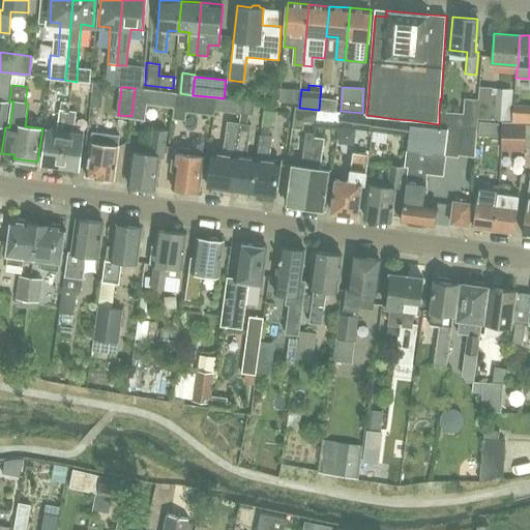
[(174,107),(176,93),(148,90),(135,88),(131,116),(144,118),(146,104),(174,107)]
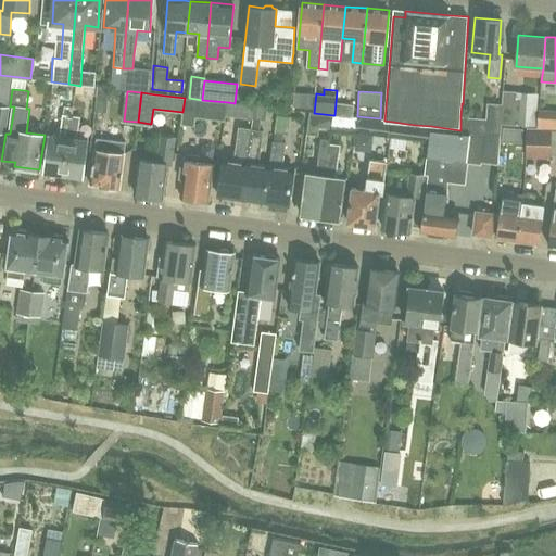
[(314,113),(316,93),(291,92),(290,110),(310,112),(314,113)]
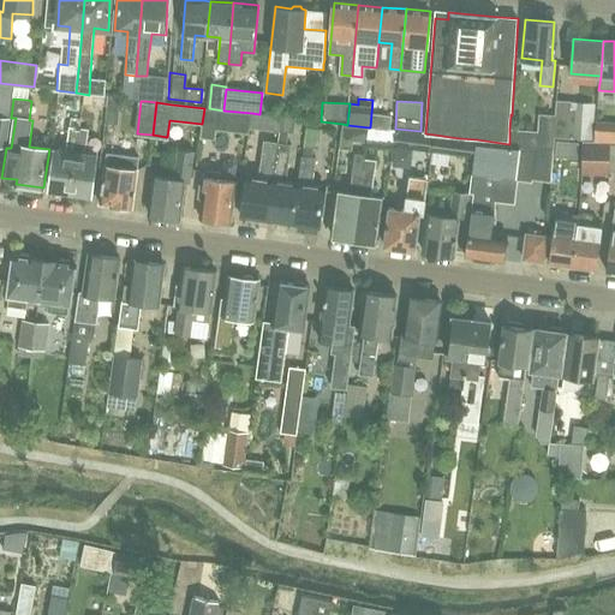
[(573,103),(555,102),(554,114),(556,114),(555,138),(575,139),(578,111),(573,111),(573,103)]
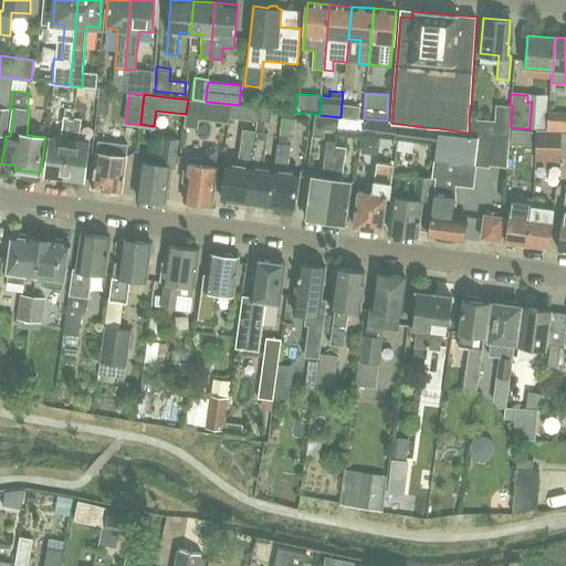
[(206,102),(192,100),(188,100),(186,114),(185,126),(200,128),(201,119),(229,123),(230,117),(232,104),(206,102)]
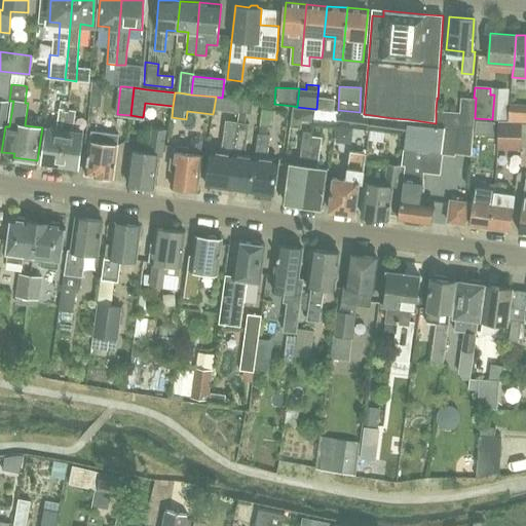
[(239,112),(241,100),(222,98),(216,97),(214,109),(239,112)]
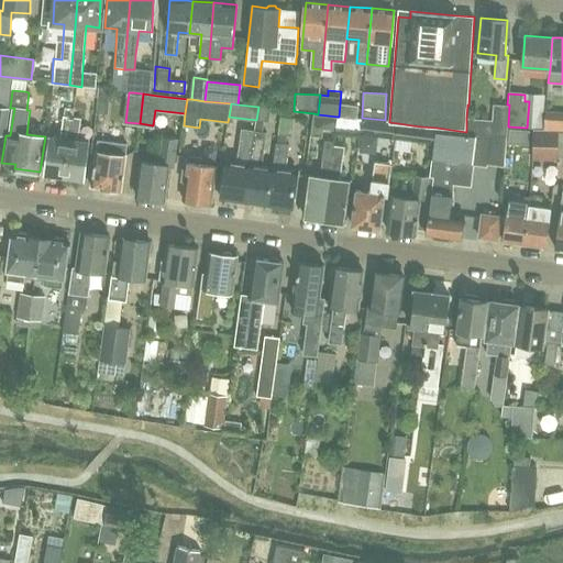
[(339,117),(356,119),(357,106),(340,103),(339,117)]
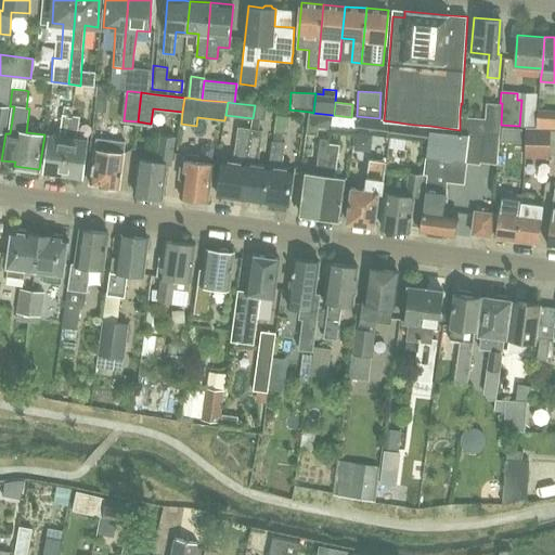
[(469,131),(501,134),(501,125),(502,103),(500,103),(489,102),(488,119),(460,116),(460,130),(469,131)]
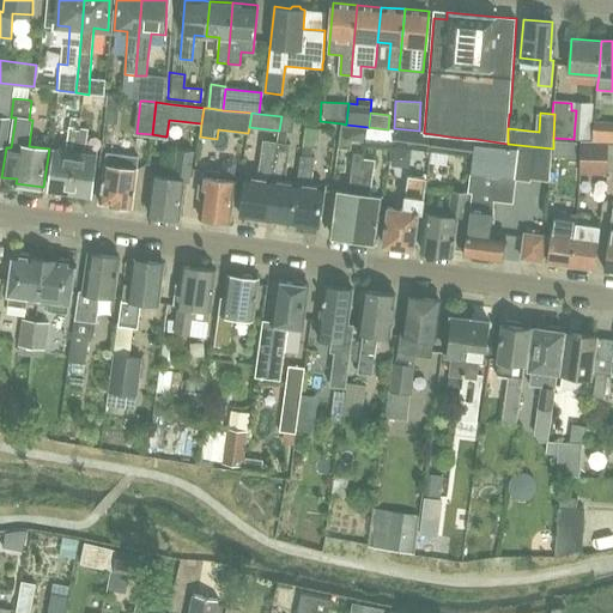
[(71,196),(82,116),(72,115),(67,146),(71,147),(71,152),(55,150),(50,188),(55,189),(55,194),(71,196)]
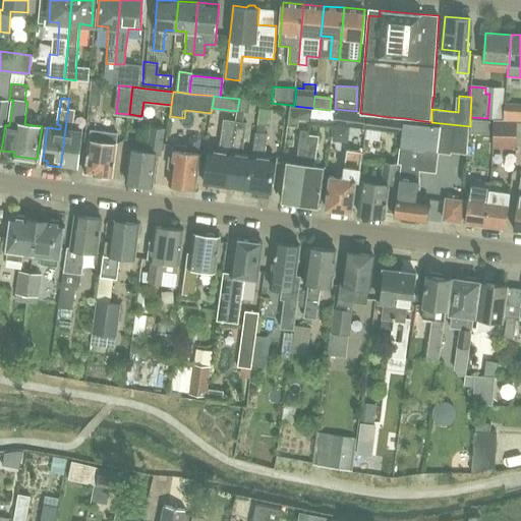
[(488,98),(487,118),(502,119),(504,99),(488,98)]
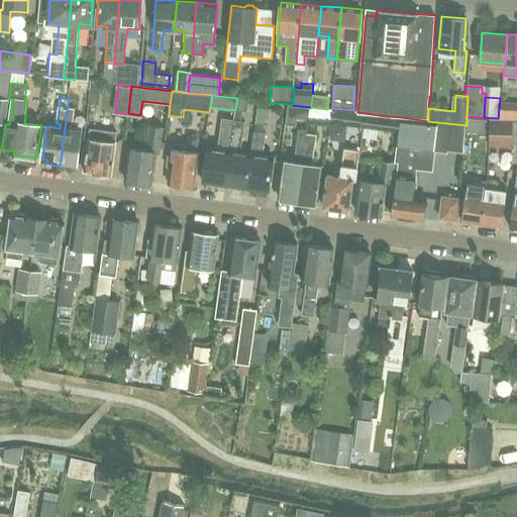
[(73,125),(75,109),(77,99),(69,98),(60,166),(73,168),(73,163),(77,164),(82,131),(70,129),(71,125),(73,125)]
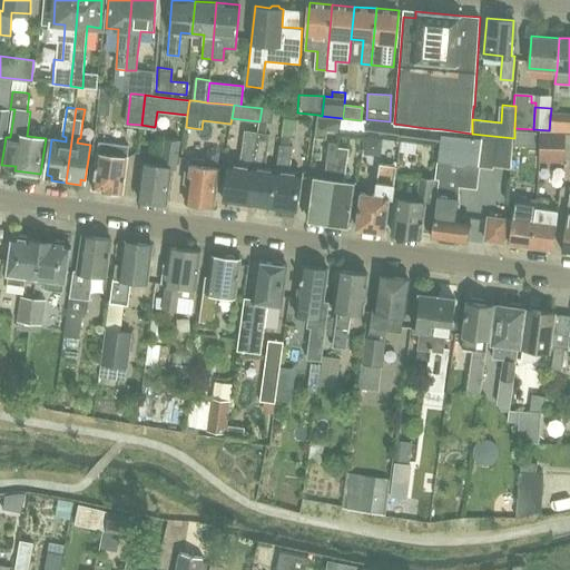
[(271,134),(266,133),(267,124),(272,125),(274,110),(262,108),(259,121),(258,133),(248,204),(257,205),(259,209),(265,209),(268,206),(272,207),(277,170),(265,168),(271,134)]
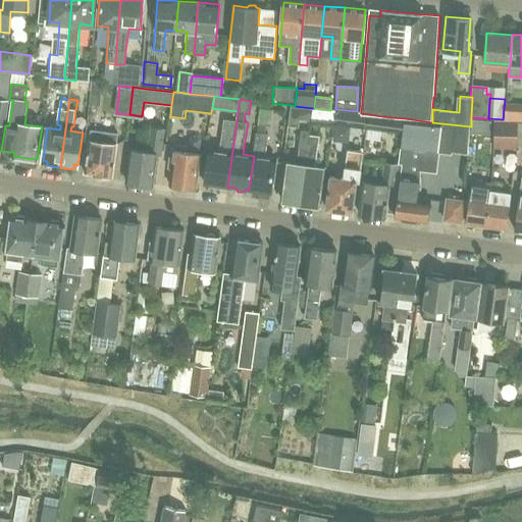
[(289,119),(311,122),(313,108),(295,106),(291,105),(289,119)]
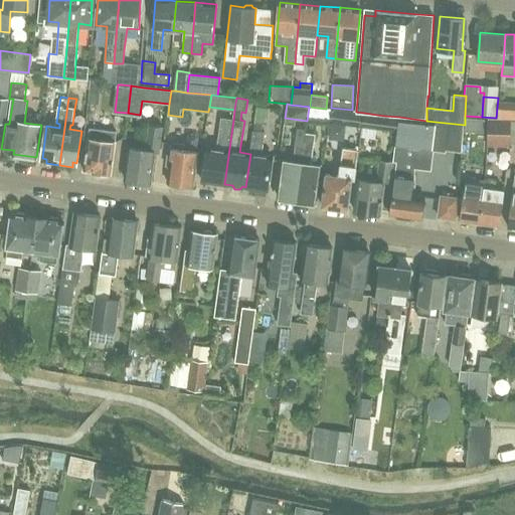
[(500,104),(499,119),(507,119),(509,104),(500,104)]
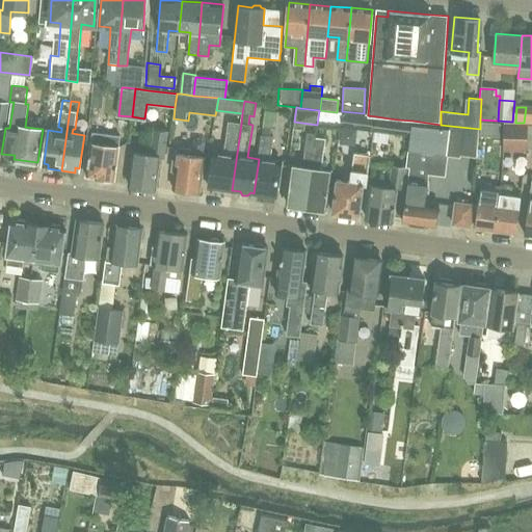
[(337,112),(320,110),(319,110),(317,125),(340,127),(342,112),(337,112)]
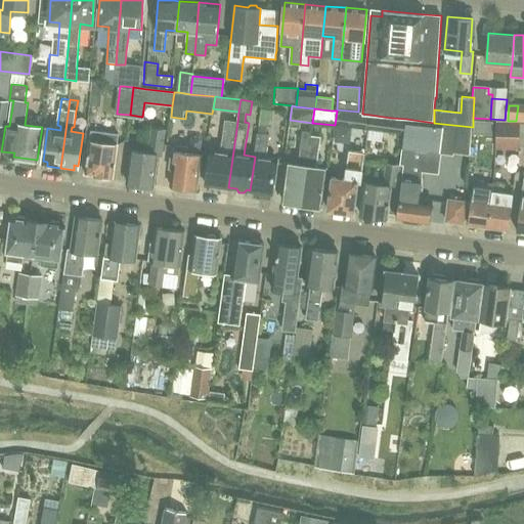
[(370,115),(362,114),(337,111),(335,125),(368,129),(370,115)]
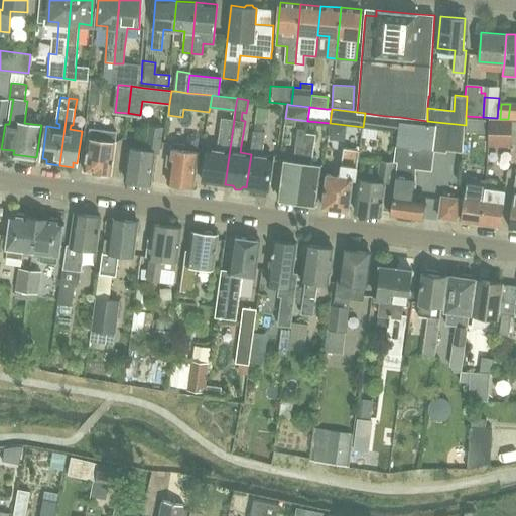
[(365,113),(363,127),(377,129),(378,115),(365,113)]
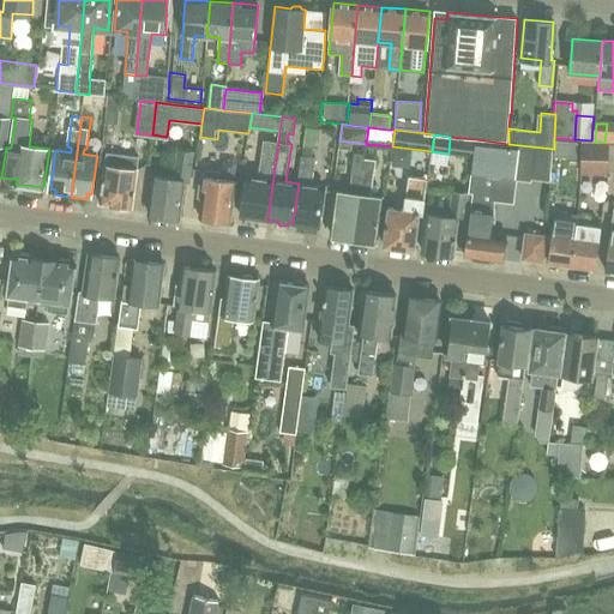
[(459,138),(457,155),(474,156),(474,154),(476,139),(459,138)]
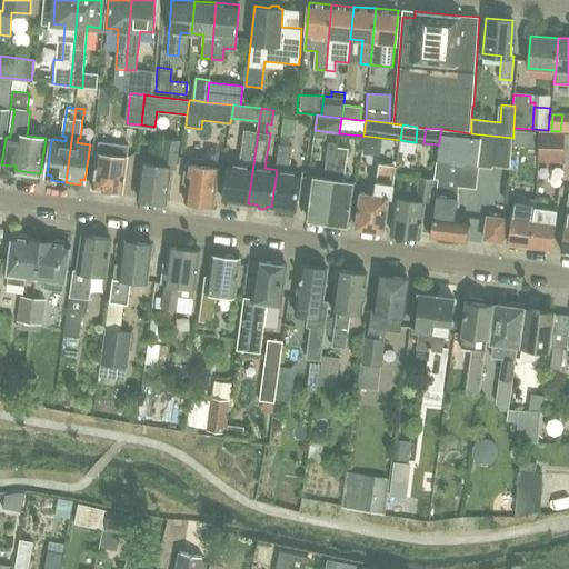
[(481,135),(471,133),(441,129),(439,142),(439,145),(435,179),(432,195),(437,196),(431,237),(465,242),(468,218),(455,216),(457,197),(458,185),(461,185),(476,185),(479,166),(478,166),(481,135)]
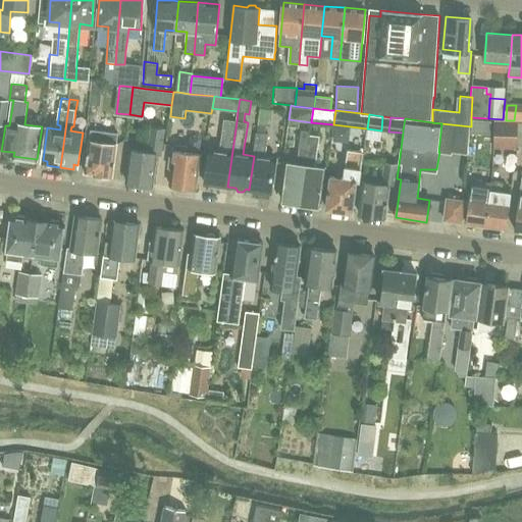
[(227,187),(237,121),(224,119),(219,151),(209,150),(205,184),(208,184),(210,187),(215,188),(218,186),(227,187)]
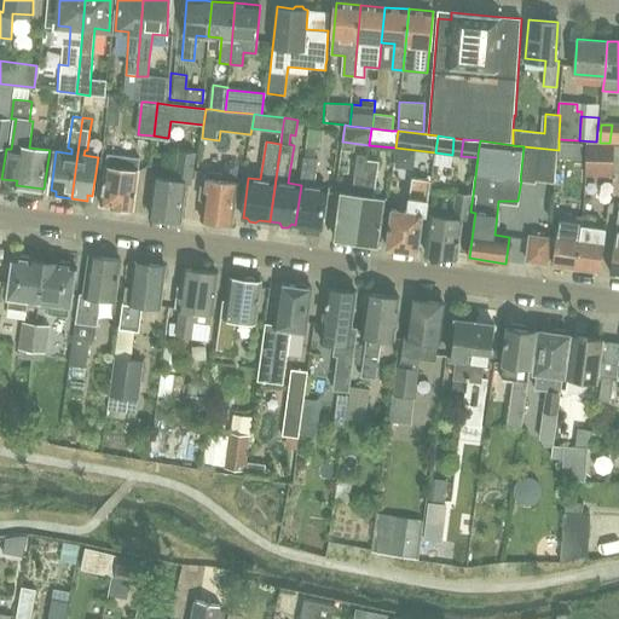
[(561,142),(560,157),(583,158),(584,143),(561,142)]
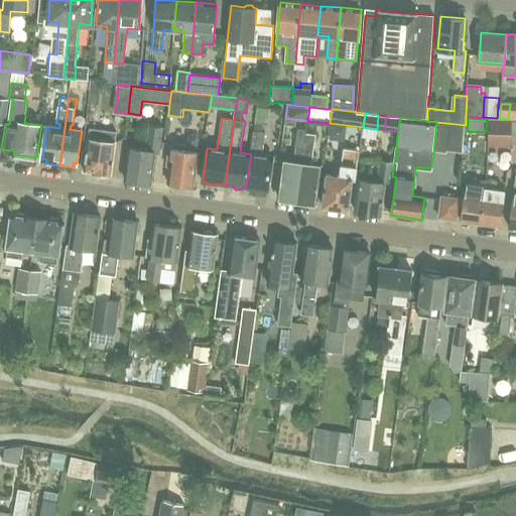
[(511,121),(490,121),(489,144),(511,145),(511,121)]
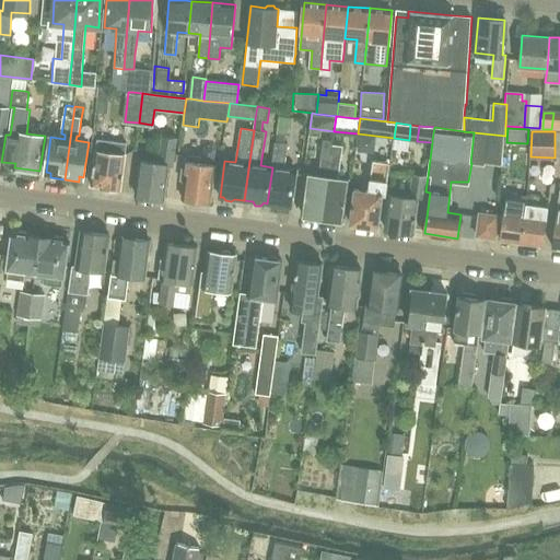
[(503,159),(505,136),(474,132),(470,163),(471,163),(487,165),(488,156),(503,159)]
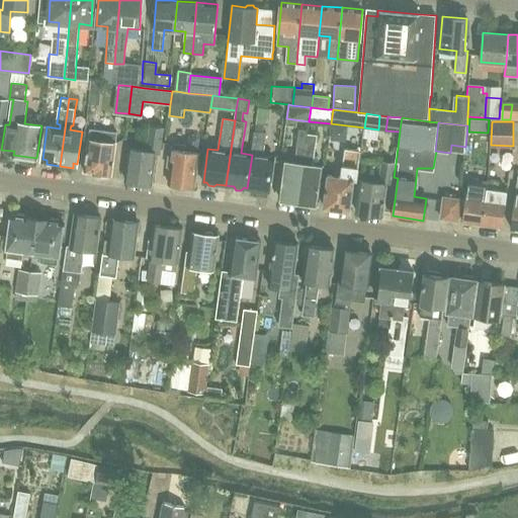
[(130,148),(125,179),(152,183),(156,153),(160,154),(164,127),(150,125),(147,150),(130,148)]
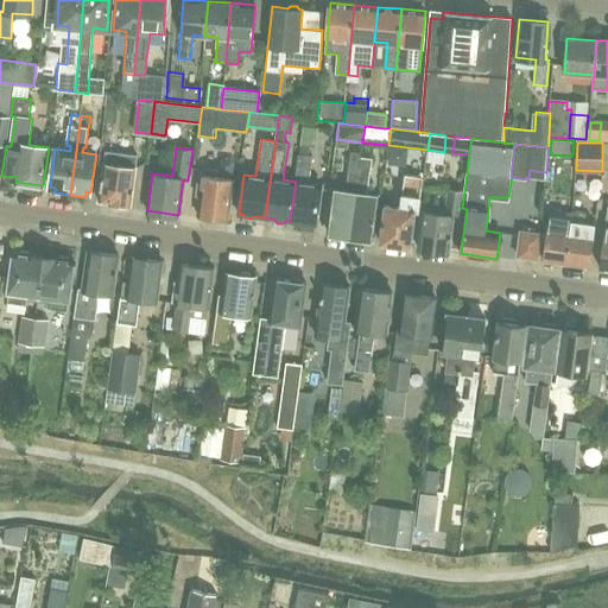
[(114,203),(116,208),(124,208),(127,206),(131,206),(138,156),(106,151),(99,202),(114,203)]
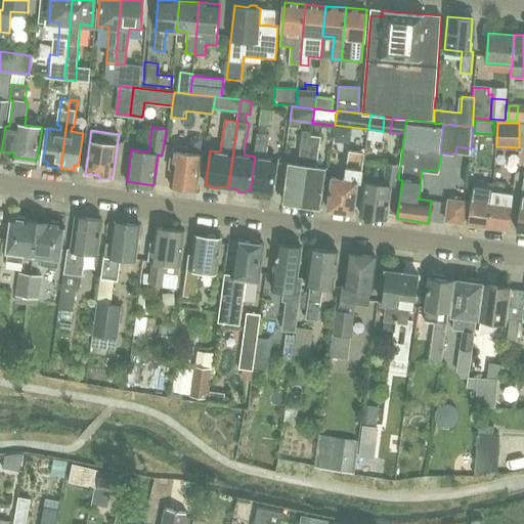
[(289,164),(282,201),(286,202),(288,204),(292,204),(293,203),(302,204),(309,144),(310,135),(311,132),(303,131),(301,143),(301,144),(298,165),(289,164)]
